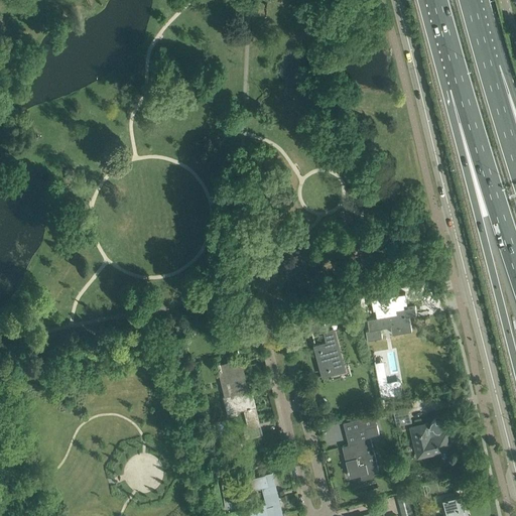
[(370,330),(366,330),(368,340),(383,337),(381,328),(391,326),(392,334),(402,332),(412,330),(410,318),(407,319),(406,315),(417,313),(415,305),(405,307),(404,303),(407,303),(405,292),(372,298),(374,309),(376,308),(377,316),(368,318),(370,330)]
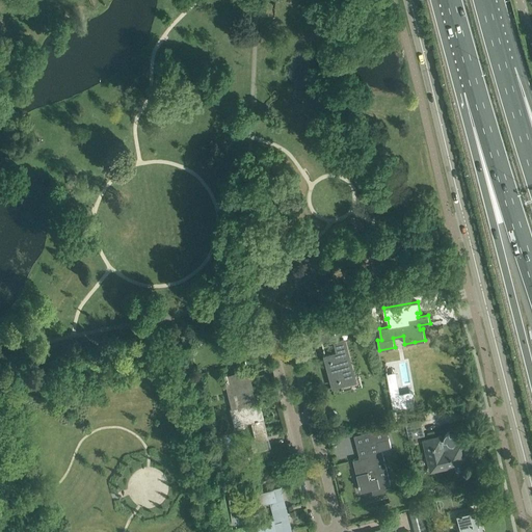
[(331,323),(317,327),(321,342),(336,339),(331,323)]
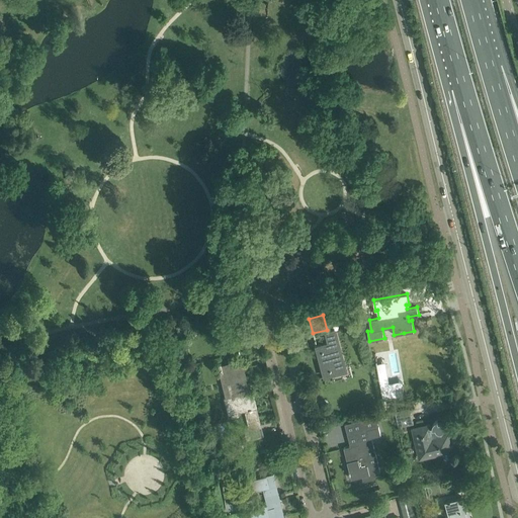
[(325,376),(335,373),(346,370),(335,330),(326,333),(329,343),(317,347),(325,376)]
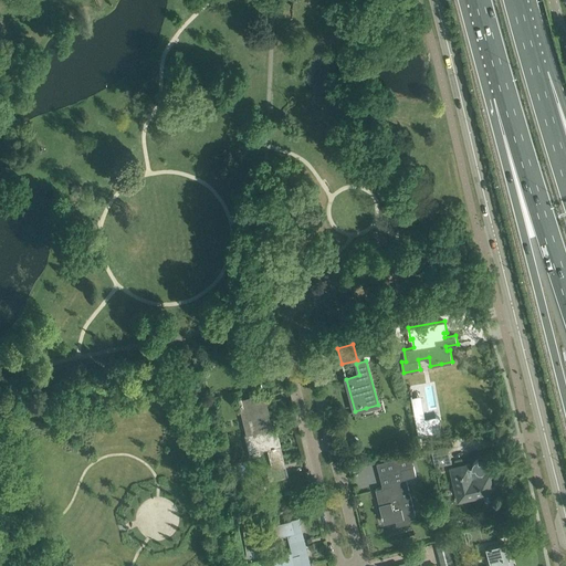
[(264,395),(253,397),(242,400),(241,398),(239,399),(241,407),(240,407),(247,435),(244,435),(250,453),(268,449),(272,467),(266,468),(270,480),(287,477),(280,446),(281,446),(276,427),(273,428),(273,427),(272,427),(264,395)]
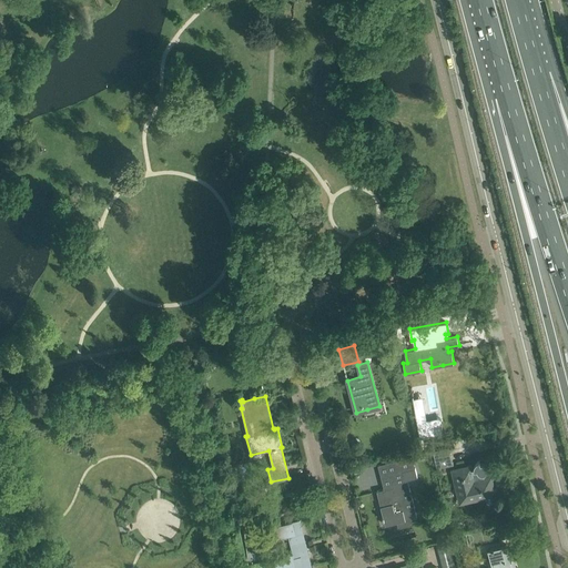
[(414,396),(413,396),(419,438),(444,434),(442,423),(440,423),(440,418),(426,421),(423,406),(415,408),(414,398),(414,396)]
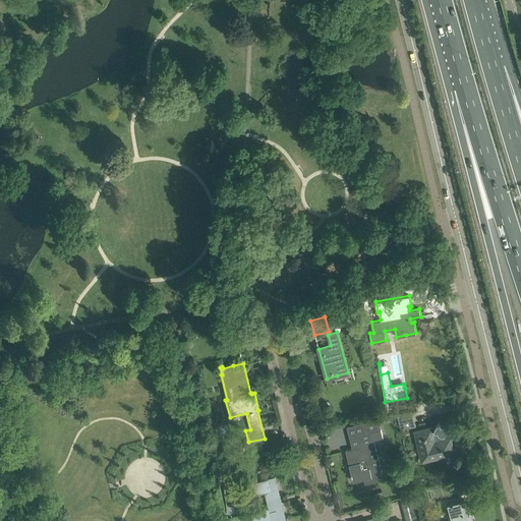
[(397,414),(401,430),(416,426),(413,410),(397,414)]
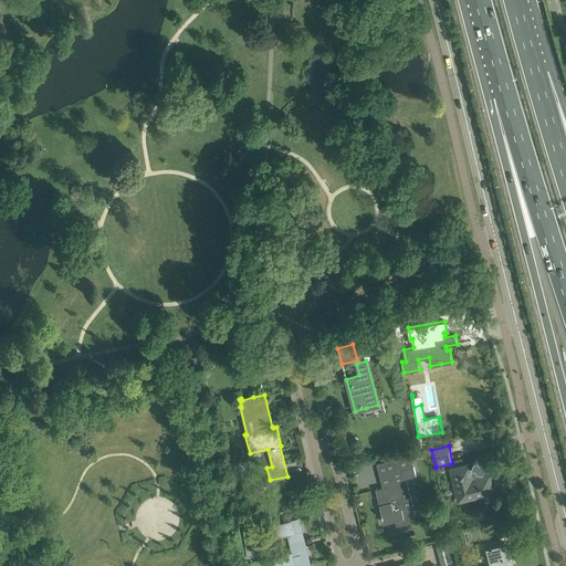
[(381,488),(376,489),(381,515),(381,519),(383,517),(384,523),(396,520),(410,516),(416,515),(406,478),(416,475),(413,467),(410,468),(409,462),(412,462),(410,454),(395,459),(397,471),(389,473),(392,485),(381,488)]
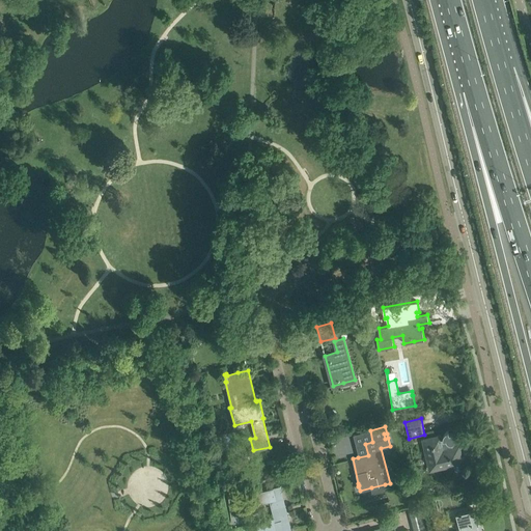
[(443,436),(443,437),(443,438),(442,435),(423,440),(429,470),(463,463),(458,445),(453,447),(452,443),(453,442),(454,442),(454,441),(455,441),(455,440),(455,439),(456,439),(456,438),(455,437),(455,436),(454,435),(453,434),(452,434),(451,434),(450,434),(449,430),(448,430),(447,431),(446,431),(445,432),(445,434),(444,434),(444,435),(443,436)]
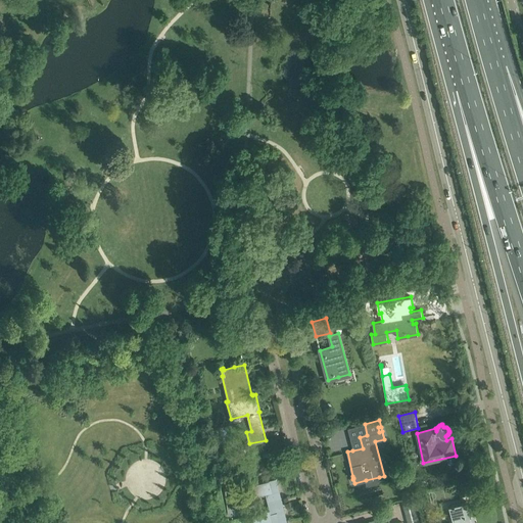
[(264,463),(238,469),(240,476),(265,471),(264,463)]
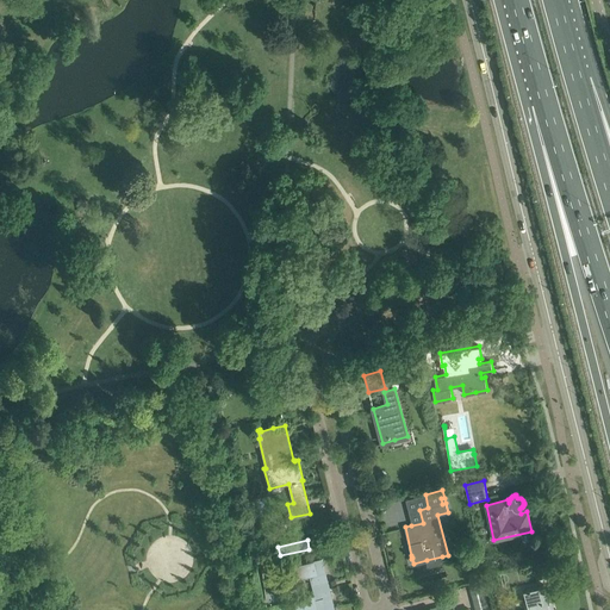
[(316,595),(292,601),(294,609),(324,609),(334,608),(322,559),(274,571),(262,572),(267,601),(279,598),(277,585),(277,579),(287,577),(288,580),(311,574),(316,595)]
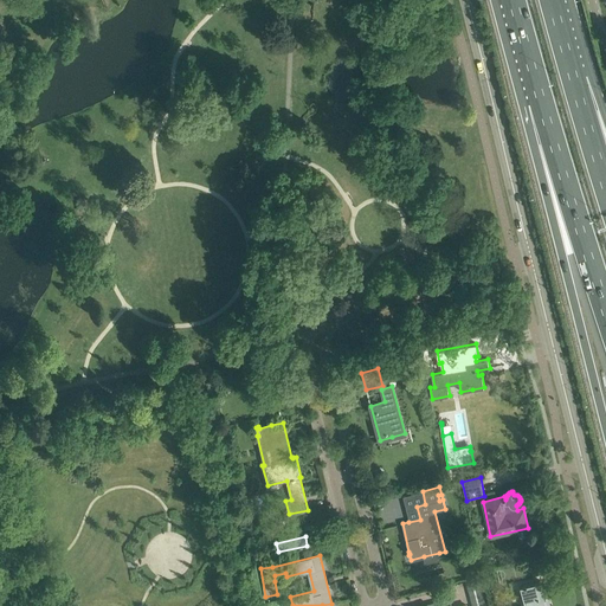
[(496,567),(488,569),(491,585),(500,582),(496,567)]
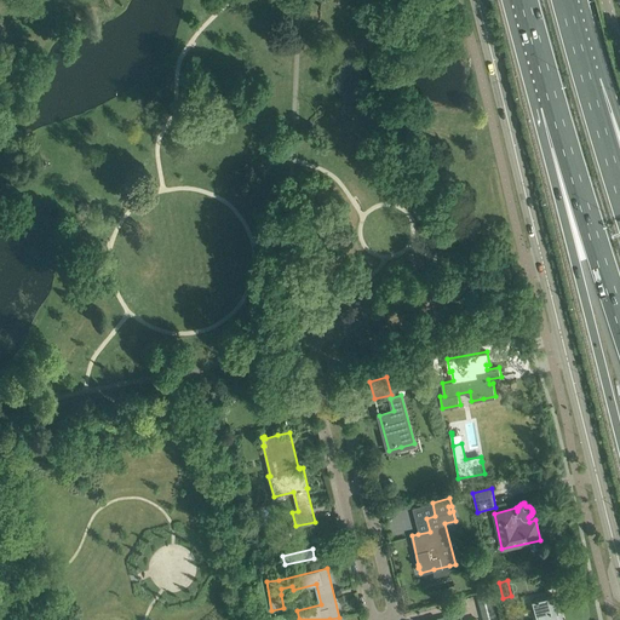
[(541,597),(533,600),(537,619),(545,616),(545,619),(563,619),(562,619),(558,619),(557,613),(554,595),(541,597)]
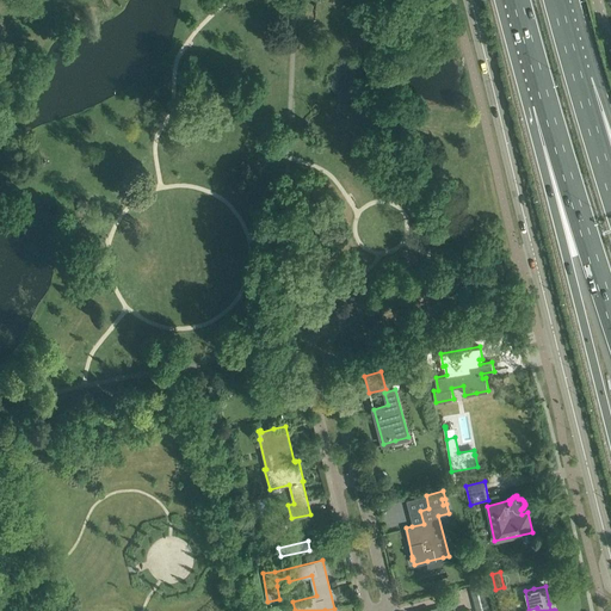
[(487,599),(474,603),(476,610),(479,610),(489,609),(487,599)]
